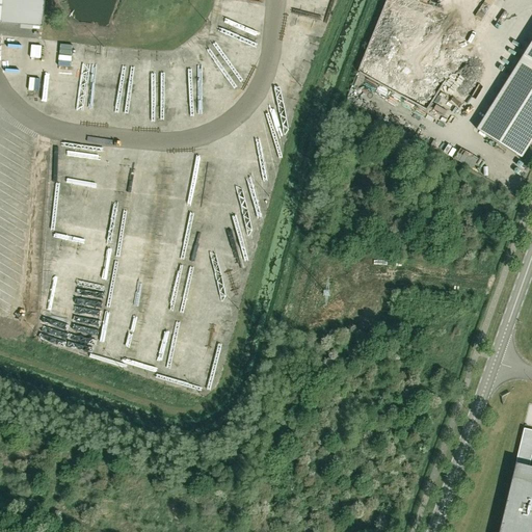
[(0,0),(0,22),(1,23),(43,27),(45,0),(0,0)]
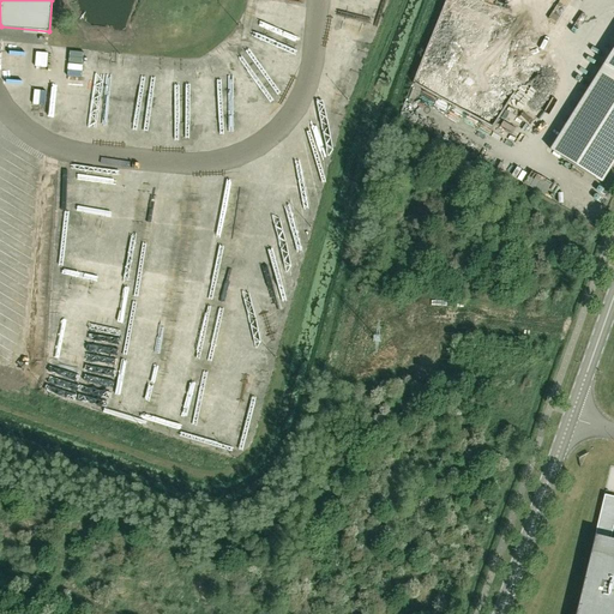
[(613,48),(552,149),(603,181),(613,163),(613,48)]
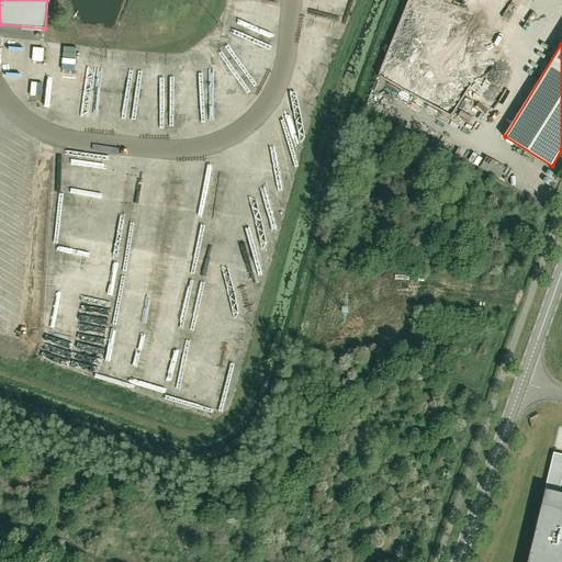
[(395,100),(401,90),(389,83),(383,93),(395,100)]
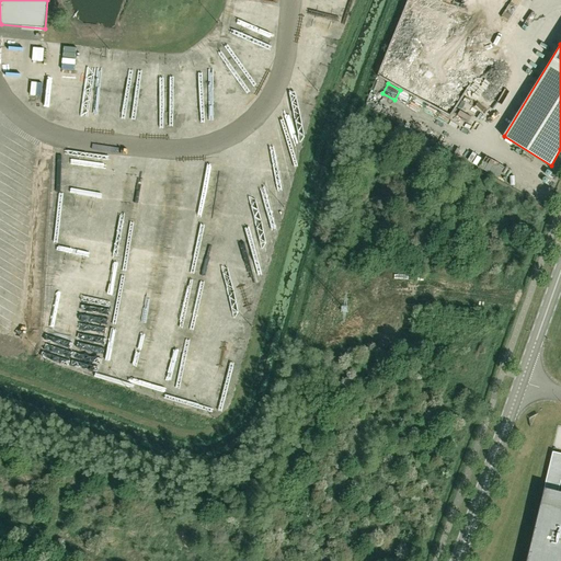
[(524,171),(518,172),(523,187),(528,185),(524,171)]
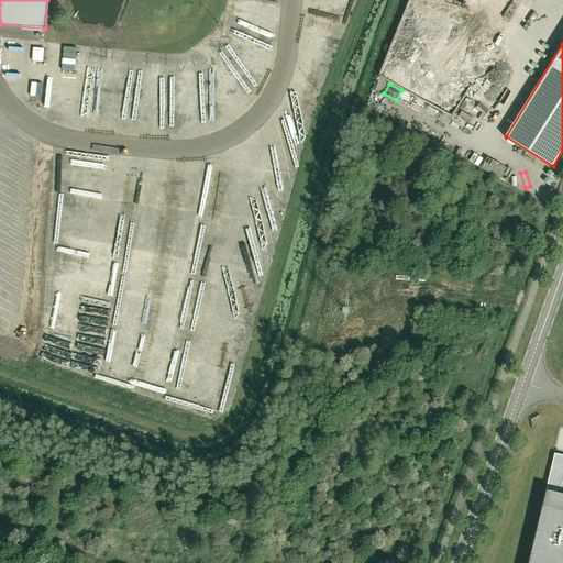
[(247,317),(240,320),(244,331),(251,329),(247,317)]
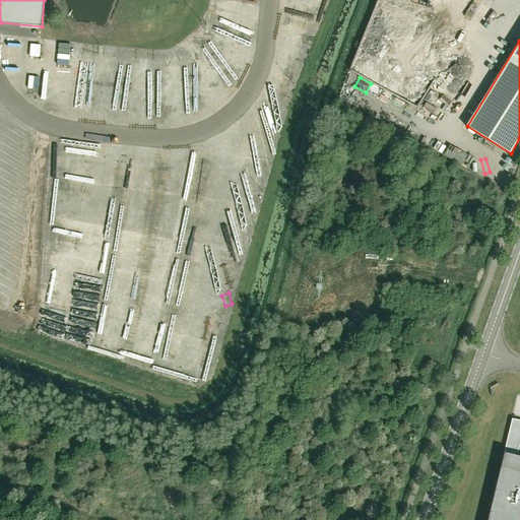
[(519,519),(519,456),(517,456),(519,443),(519,420),(512,418),(504,452),(486,519),(519,519)]
